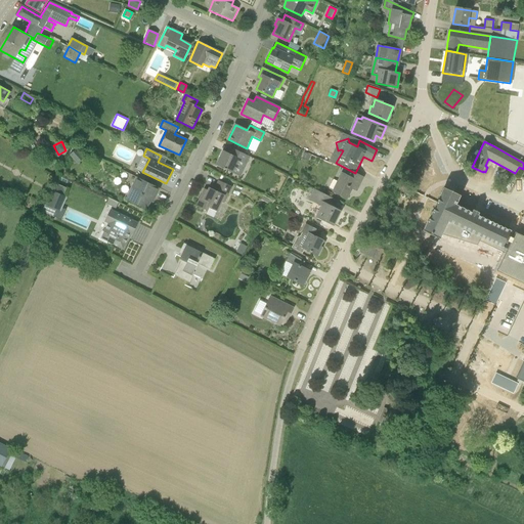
[(83,159),(75,149),(69,155),(78,164),(83,159)]
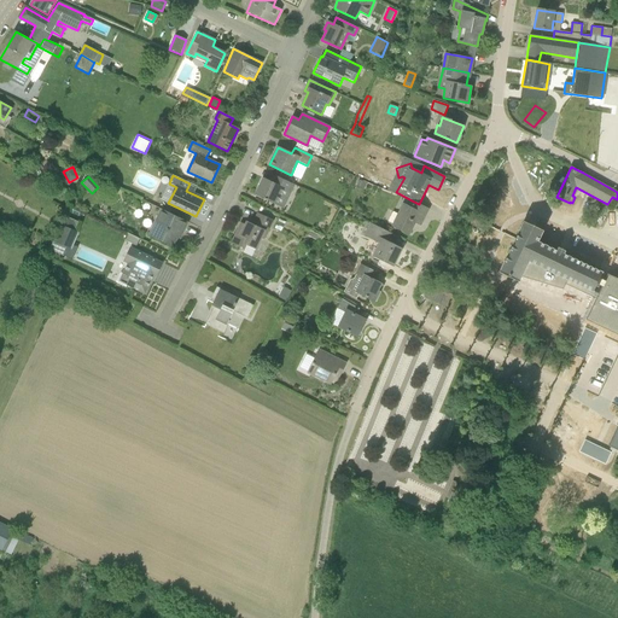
[(283,209),(293,185),(277,176),(273,182),(262,178),(255,194),(283,209)]
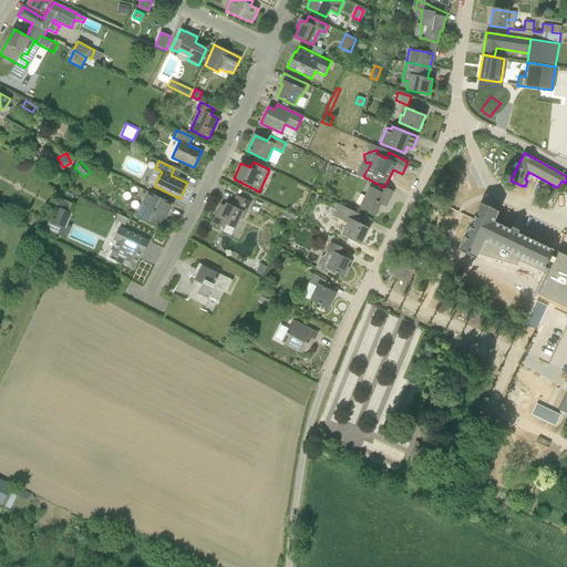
[(332,176),(337,168),(329,165),(326,172),(332,176)]
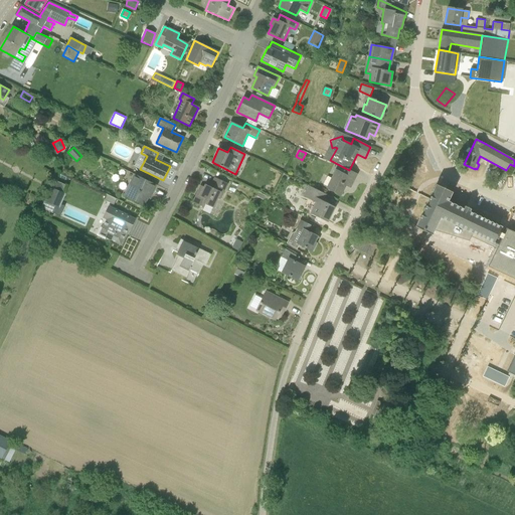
[(331,178),(327,188),(341,195),(346,185),(350,187),(357,174),(349,170),(343,167),(341,172),(335,169),(331,178)]
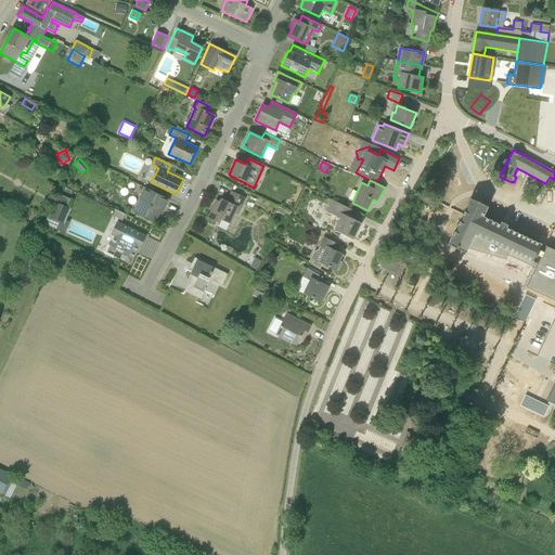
[(168,199),(156,193),(145,188),(133,211),(155,221),(158,214),(160,215),(168,199)]
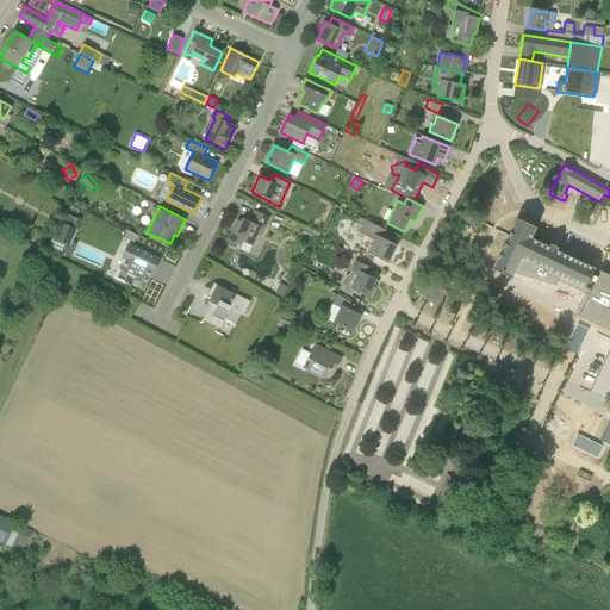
[(261,236),(269,218),(254,210),(249,222),(243,218),(241,224),(236,223),(228,240),(241,246),(243,242),(253,247),(259,235),(261,236)]
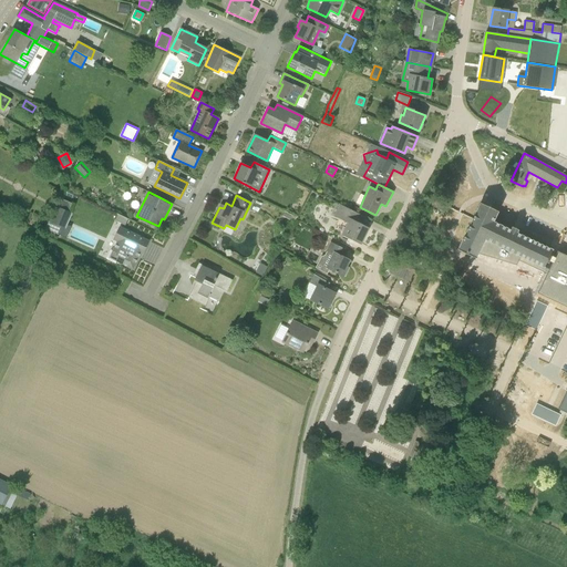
[(59,235),(72,204),(59,198),(45,229),(59,235)]
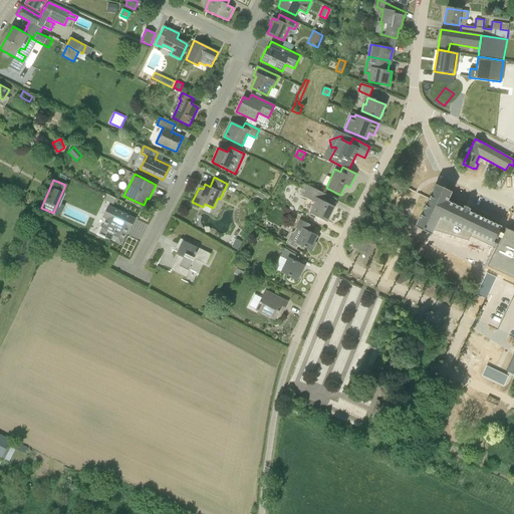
[(309,212),(327,221),(334,207),(322,202),(325,195),(307,185),(302,196),(314,202),(309,212)]
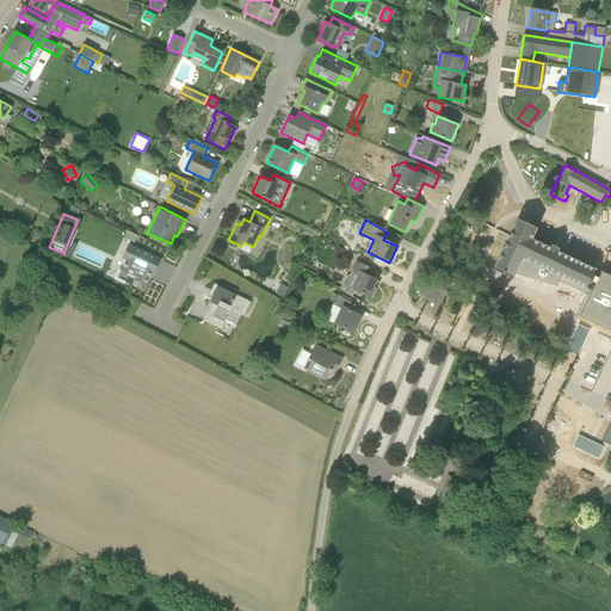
[(610,277),(600,272),(594,284),(588,282),(594,270),(565,255),(556,252),(559,248),(551,245),(550,248),(531,239),(536,228),(531,226),(518,220),(510,235),(494,270),(512,278),(514,273),(556,287),(559,281),(590,295),(580,315),(610,329),(610,420),(602,440),(610,444),(610,277)]
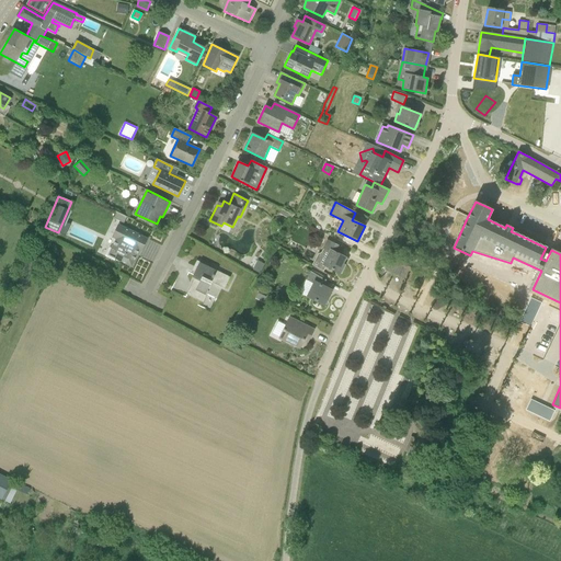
[(114,218),(124,224),(127,217),(116,212),(115,213),(116,213),(114,218)]
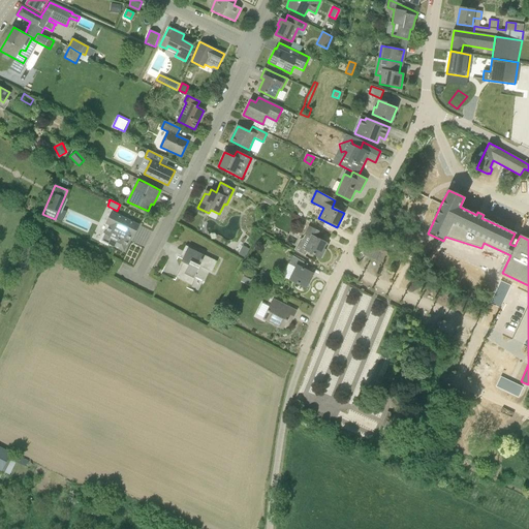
[(133,237),(138,225),(112,212),(106,224),(110,225),(105,235),(103,234),(99,242),(107,246),(109,244),(124,251),(131,236),(133,237)]
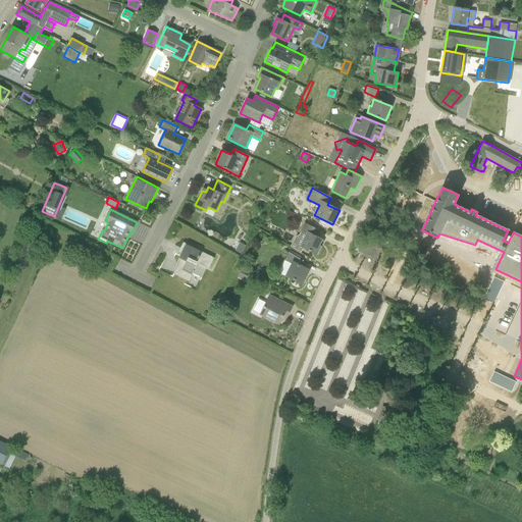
[(322,240),(317,238),(320,230),(304,223),(297,238),(295,237),(291,244),(281,239),(279,243),(300,253),(303,248),(317,255),(321,247),(319,246),(322,240)]
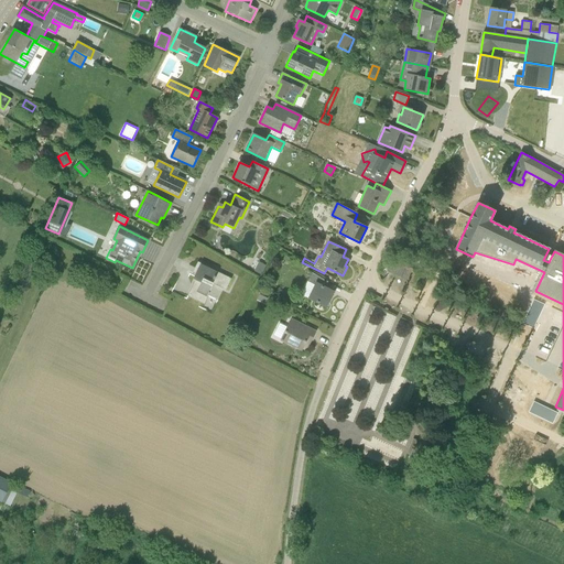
[(413,285),(419,273),(394,260),(388,272),(413,285)]
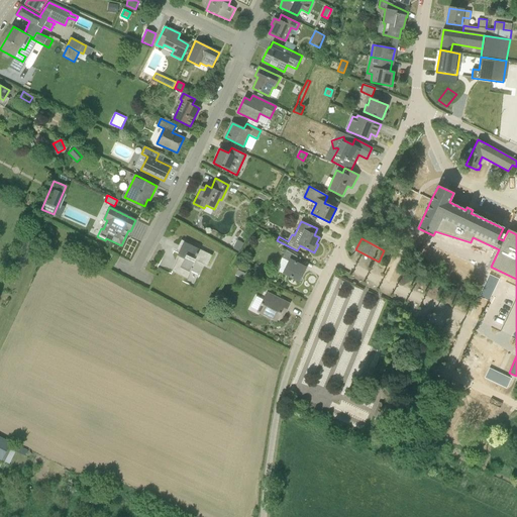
[(172,272),(187,279),(196,261),(207,266),(212,255),(184,241),(177,255),(179,256),(172,272)]
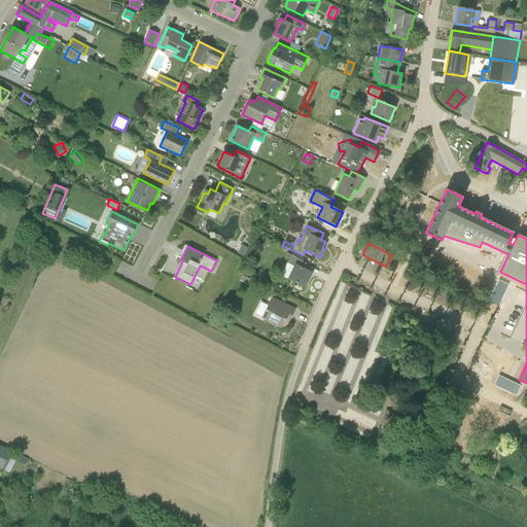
[(305,287),(312,273),(304,269),(307,264),(291,255),(287,262),(293,266),(287,278),(305,287)]
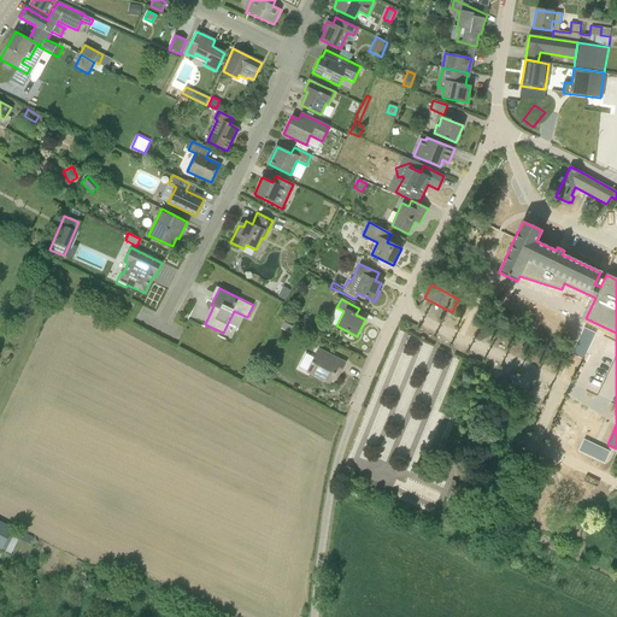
[(293,327),(285,322),(281,328),(289,333),(293,327)]
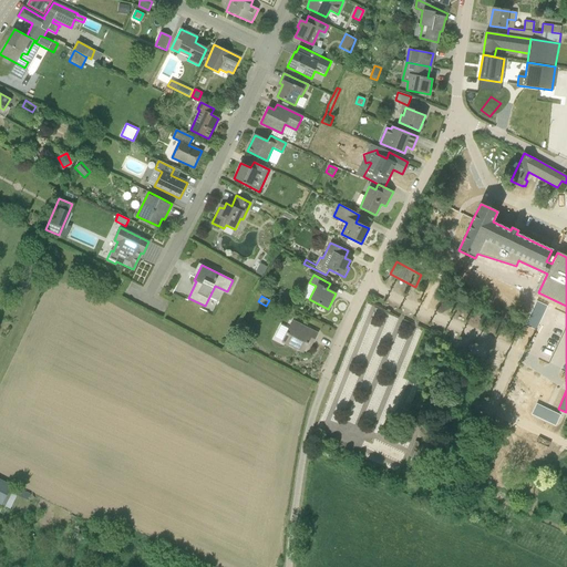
[(547,306),(537,301),(525,325),(535,330),(547,306)]
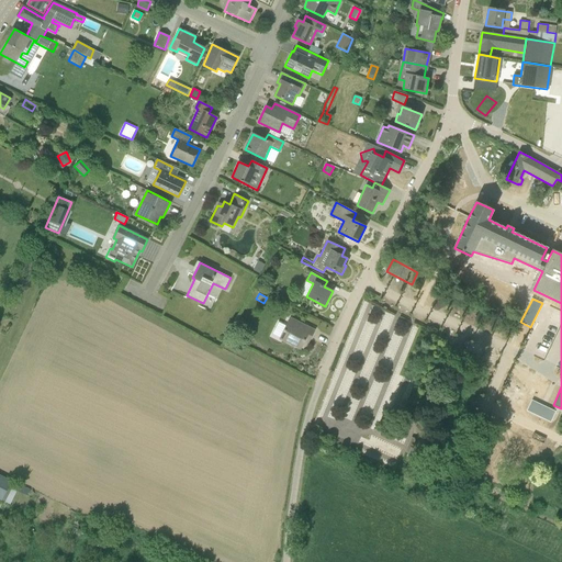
[(315,332),(290,318),(279,338),(296,347),(298,345),(302,347),(307,336),(312,339),(315,332)]
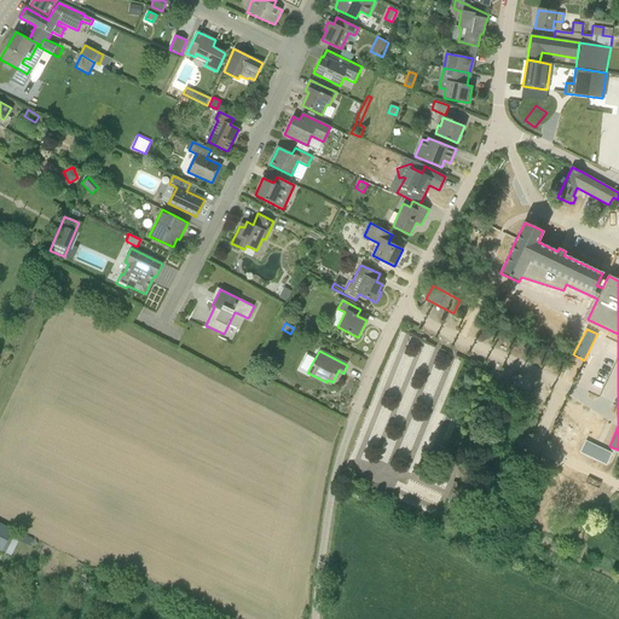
[(461,485),(452,481),(445,498),(453,502),(461,485)]
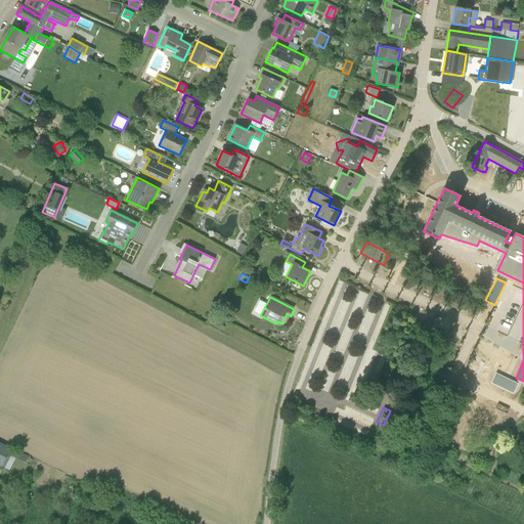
[(0,442),(0,465),(2,467),(11,448),(0,442)]
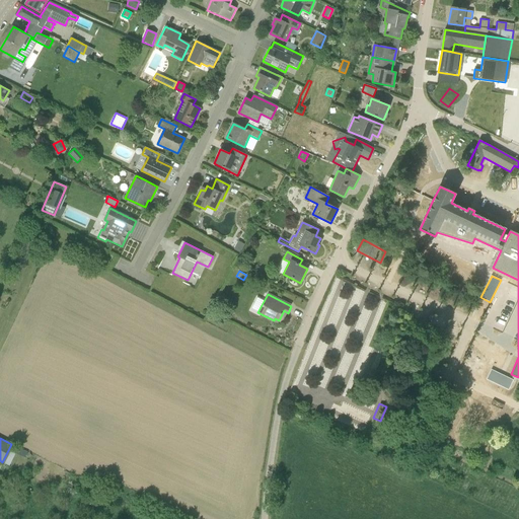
[(13,449),(6,461),(10,463),(17,451),(13,449)]
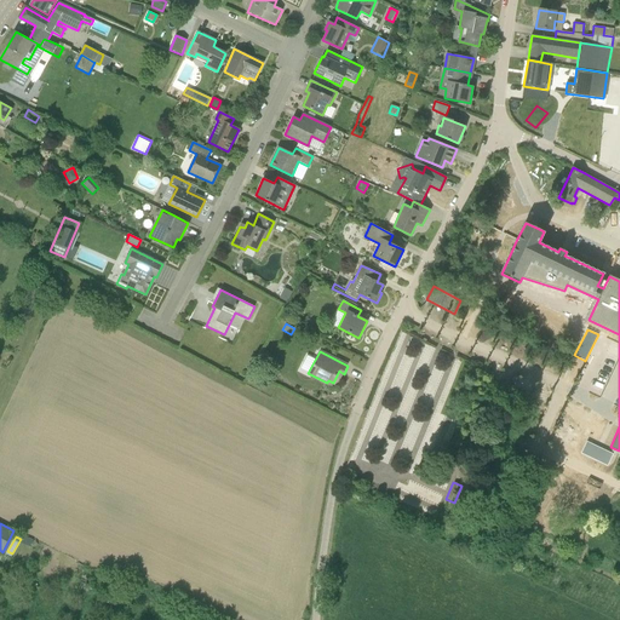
[(514,566),(517,557),(507,554),(504,563),(514,566)]
